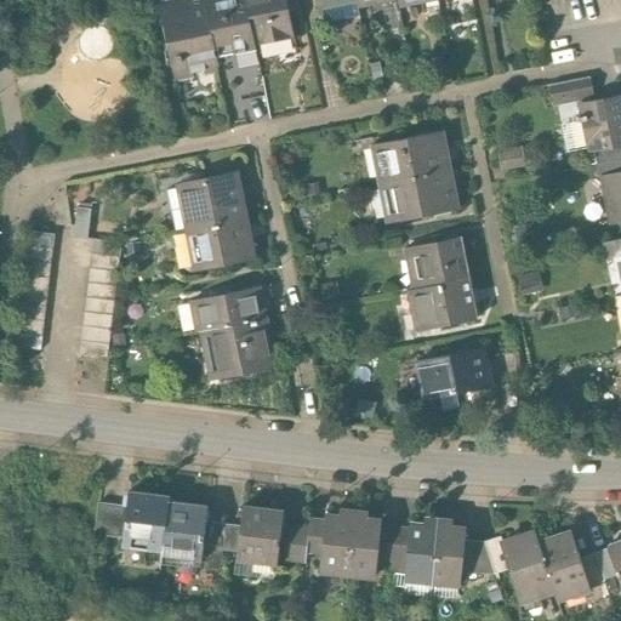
[(220,52),(209,0),(160,0),(177,84),(224,75),(220,52)]
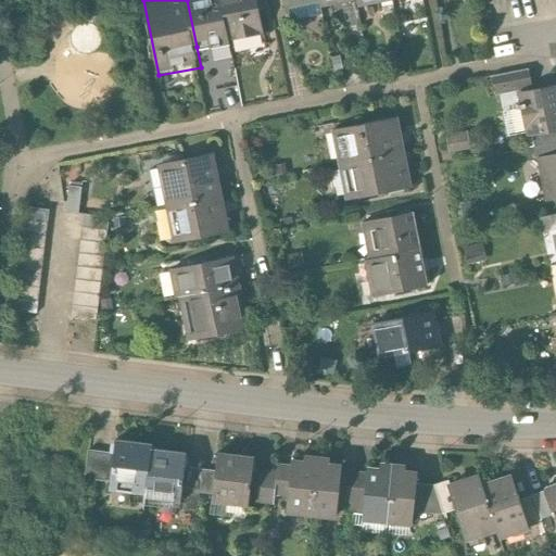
[(228,40),(220,0),(187,0),(197,47),(228,40)]
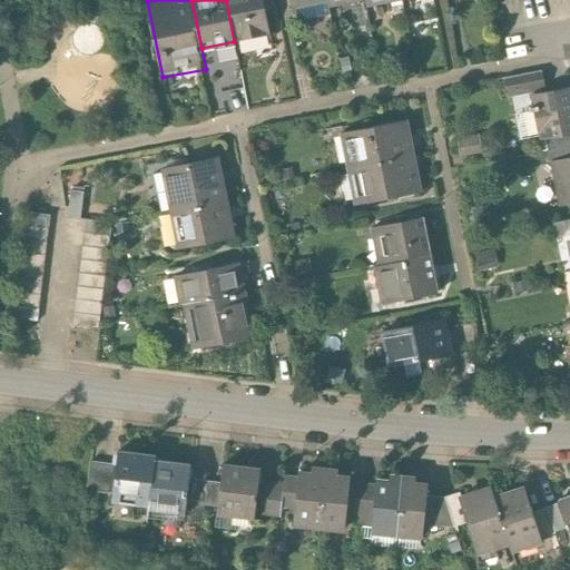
[(265,0),(226,0),(234,41),(273,35),(265,0)]
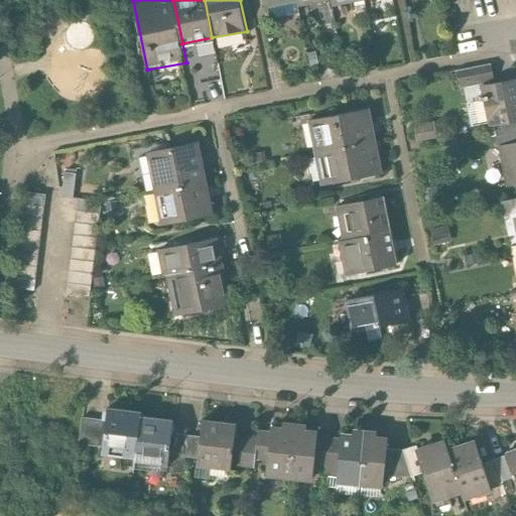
[(372,2),(371,0),(334,0),(335,1),(336,9),(372,2)]
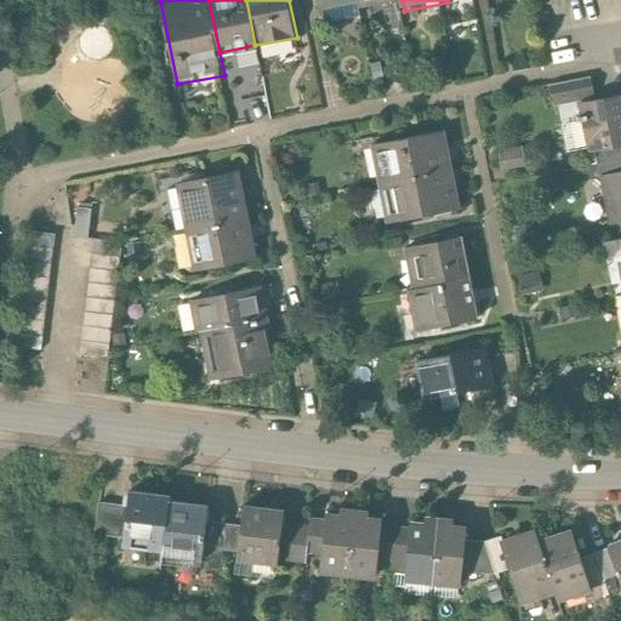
[(590,101),(594,101),(590,79),(548,87),(552,108),(590,101)]
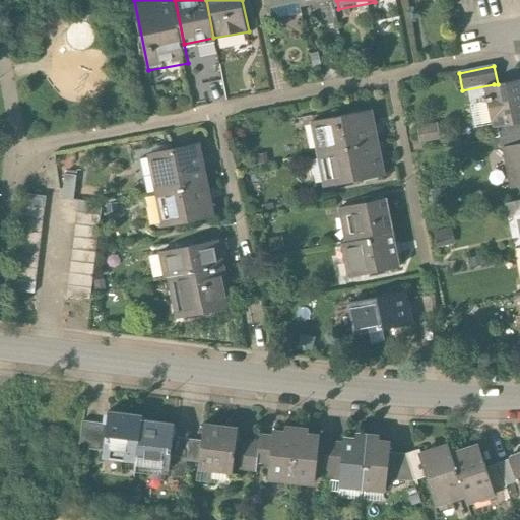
[(519,80),(498,84),(494,84),(496,95),(486,96),(494,129),(501,127),(502,138),(519,134),(519,80)]
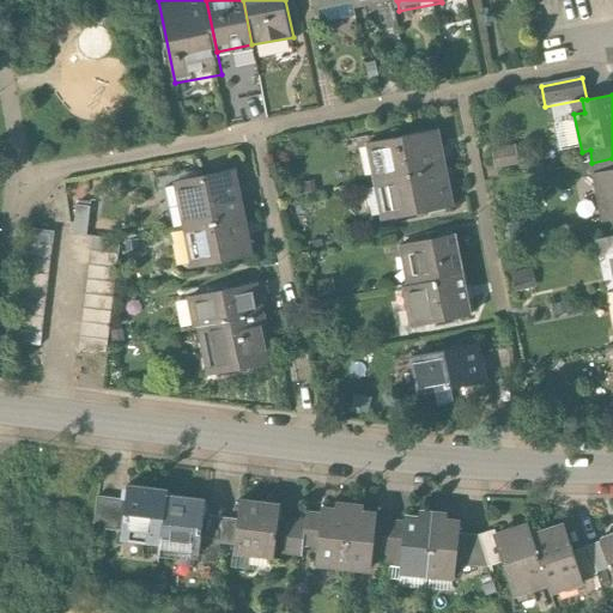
[(371,145),(378,181),(438,170),(432,134),(371,145)]
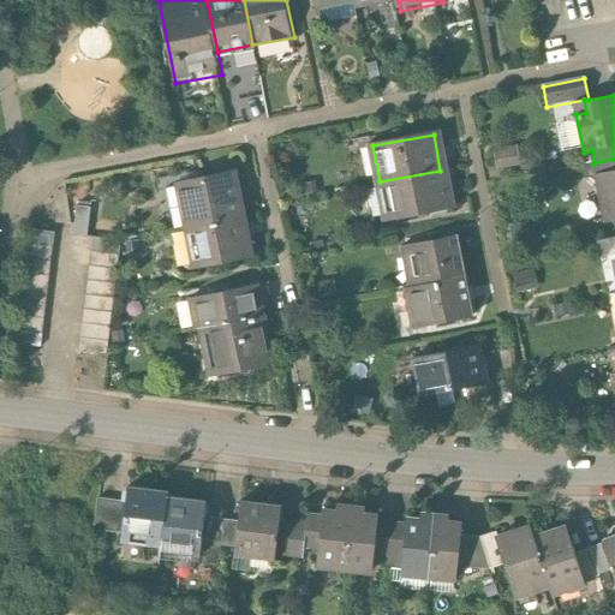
[(175,181),(184,225),(239,214),(231,171),(175,181)]
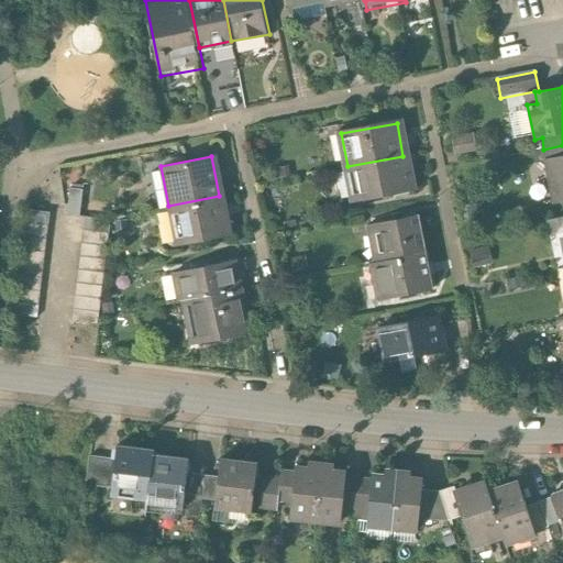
[(409,190),(403,156),(348,166),(353,200),(409,190)]
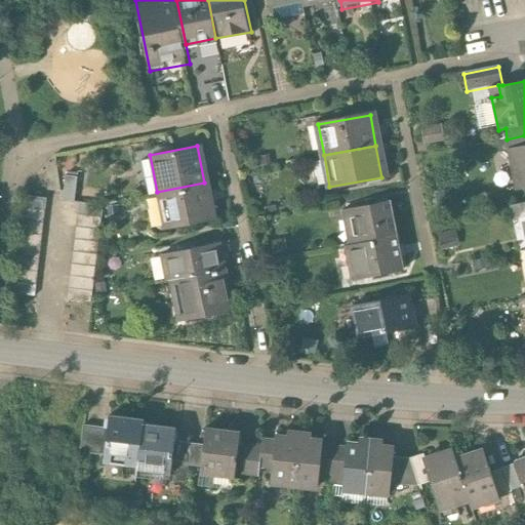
[(524,146),(509,149),(517,190),(524,188),(524,146)]
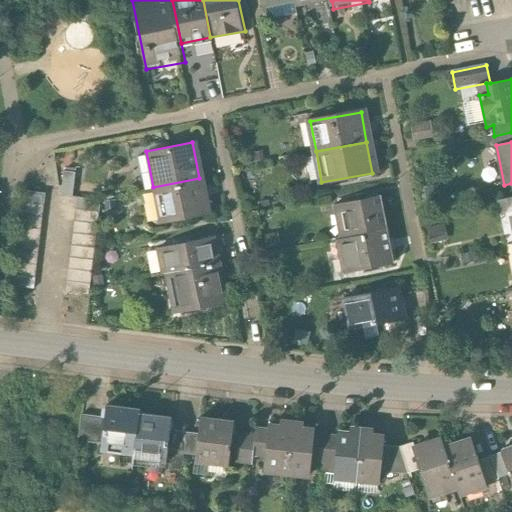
[(207,215),(199,178),(153,187),(160,224),(207,215)]
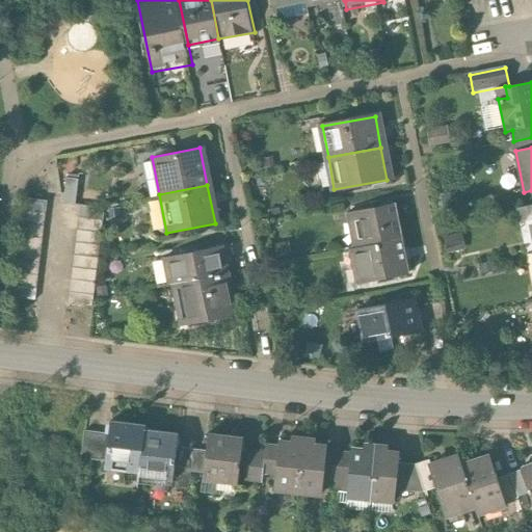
[(49,201),(23,197),(10,297),(36,300),(49,201)]
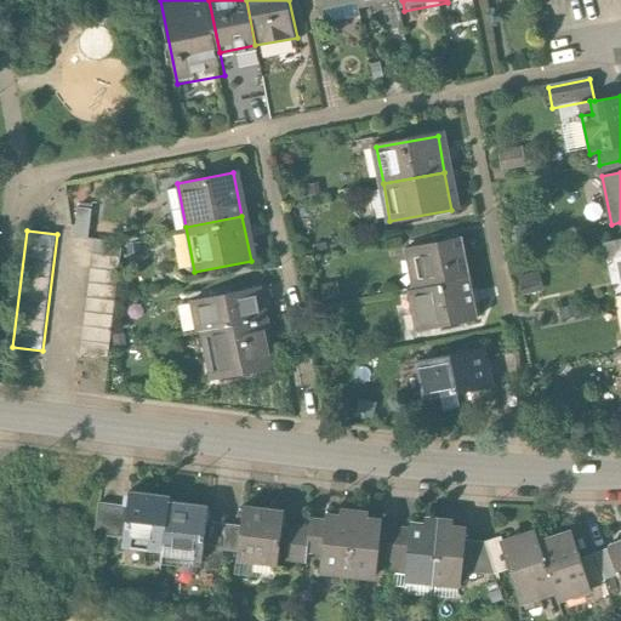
[(412,290),(466,278),(459,238),(404,250),(412,290)]
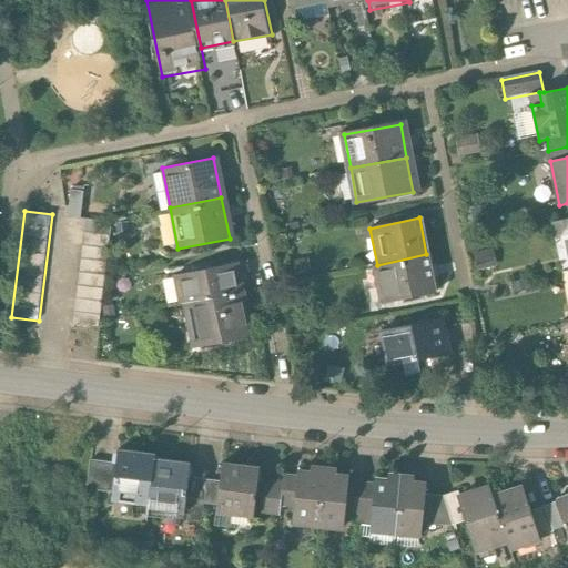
[(113,223),(85,219),(72,324),(100,327),(113,223)]
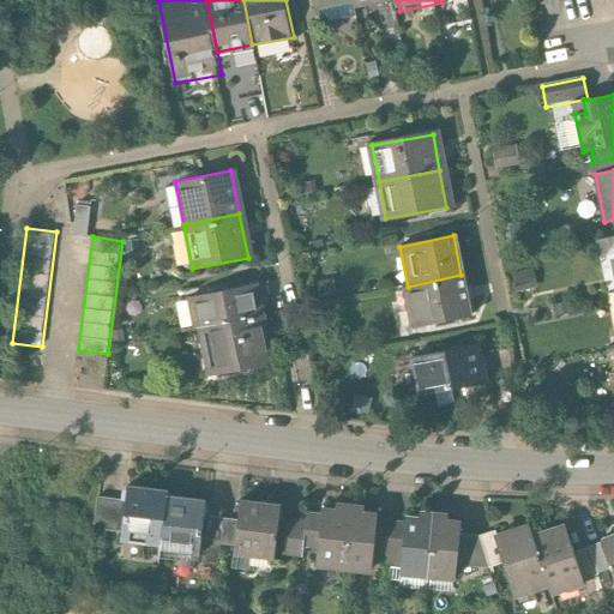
[(461,275),(408,287),(415,326),(469,314),(461,275)]
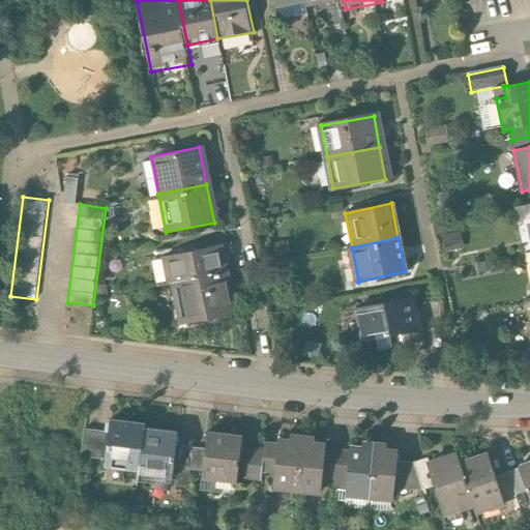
[(171,260),(178,292),(221,284),(214,252),(171,260)]
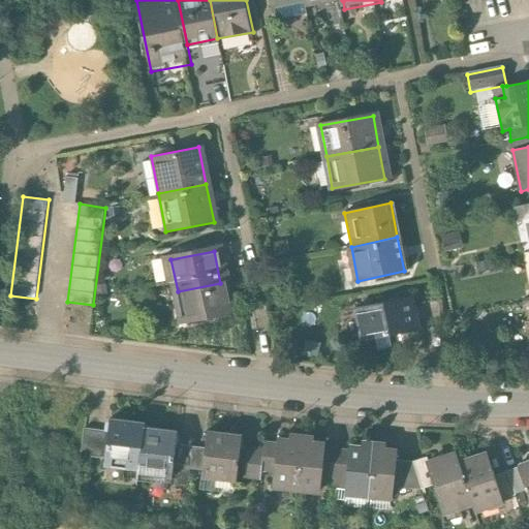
[(226,315),(220,283),(178,291),(184,324),(226,315)]
